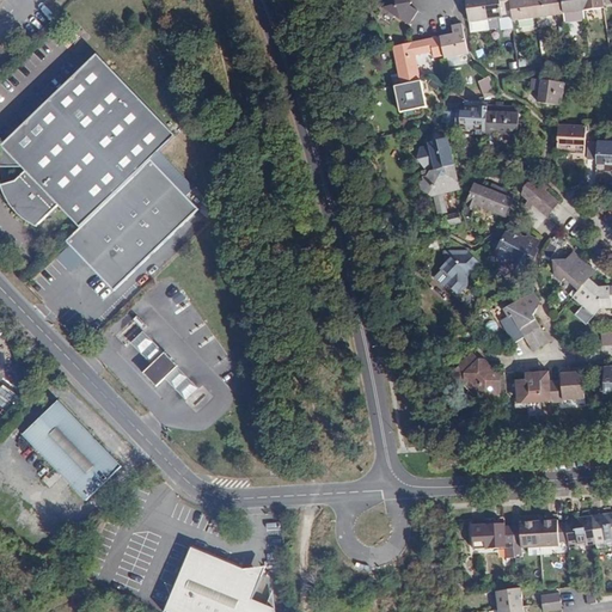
[(387,0),(383,8),(409,25),(418,10),(415,7),(410,5),(405,2),(407,0),(387,0)]
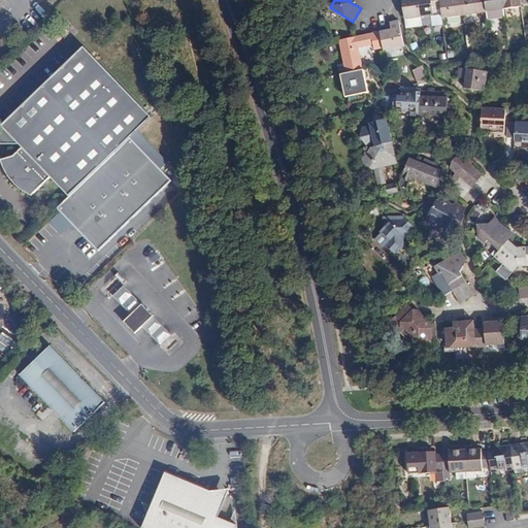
[(422,17),(419,0),(402,0),(405,21),(415,21),(414,18),(422,17)]
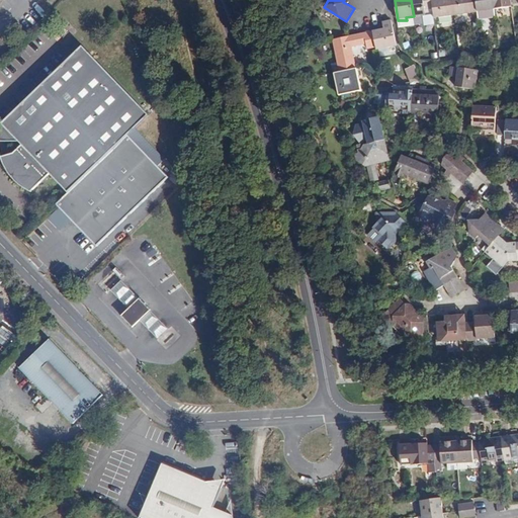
[(411,0),(414,16),(425,14),(424,9),(433,8),(431,0),(411,0)]
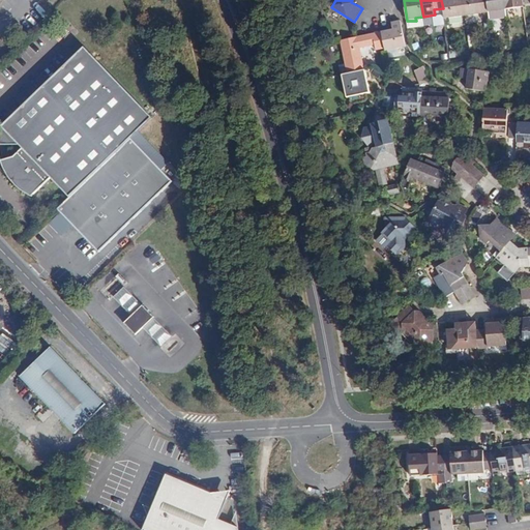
[(441,0),(443,8),(444,17),(465,15),(463,0),(441,0)]
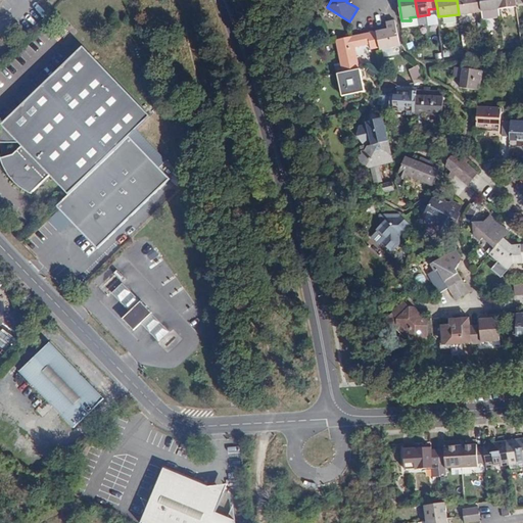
[(457,0),(459,14),(476,11),(477,19),(483,19),(480,0),(457,0)]
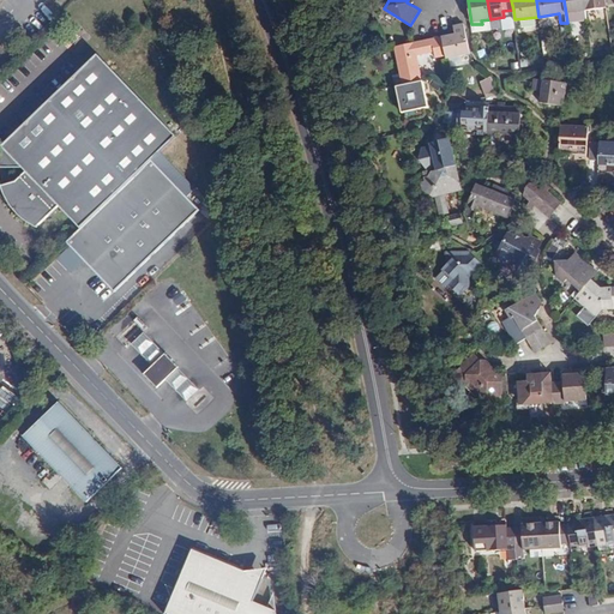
[(564,0),(567,23),(588,19),(585,10),(584,0),(564,0)]
